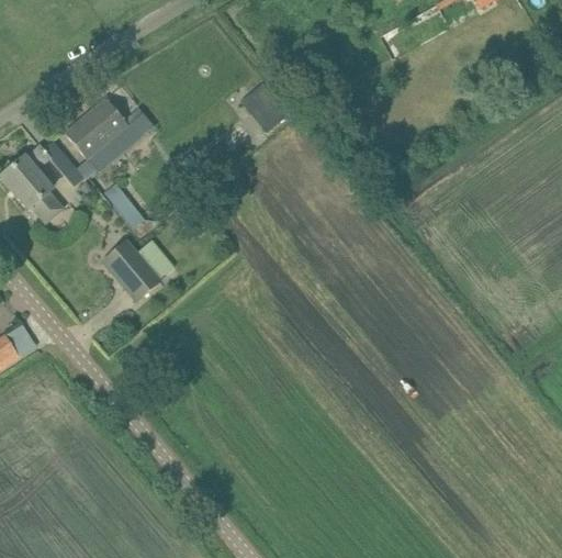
[(442,0),(380,36),(393,58),(480,10),(479,8),(493,0),(442,0)]
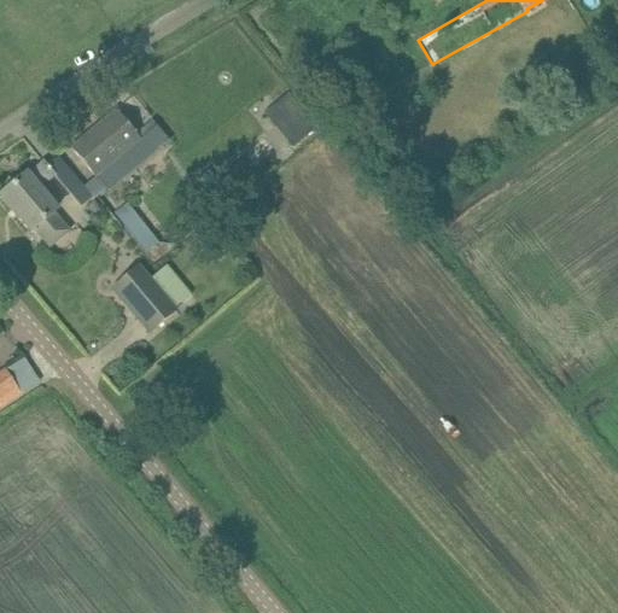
[(256,103),(295,145),(318,124),(286,89),(273,100),(267,93),(256,103)]
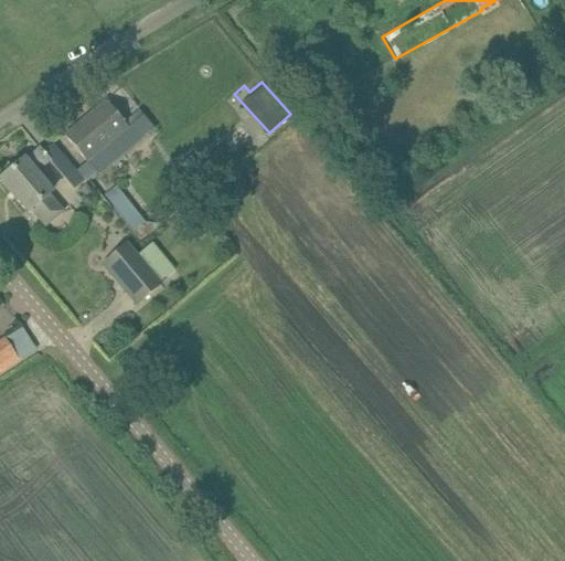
[(62,133),(75,150),(84,160),(74,169),(83,180),(96,169),(86,158),(127,125),(105,97),(62,133)]
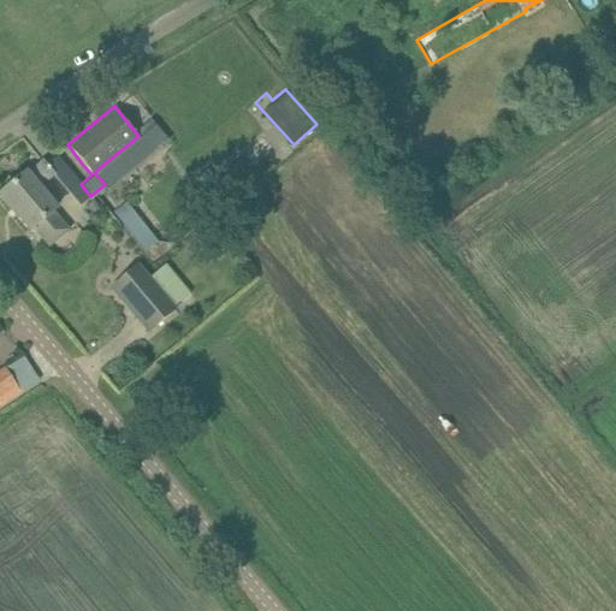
[(262,134),(247,146),(254,154),(270,143),(262,134)]
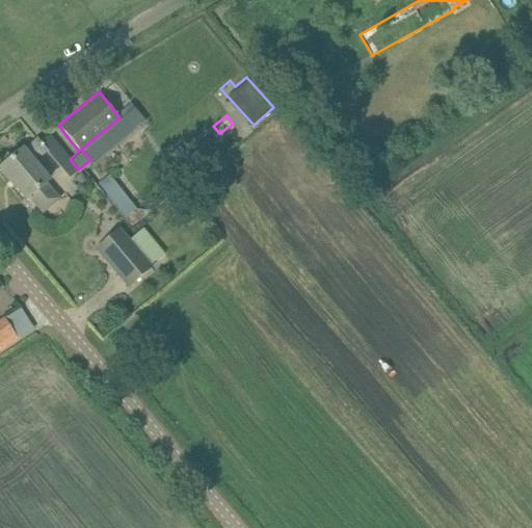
[(23,147),(0,165),(26,196),(29,193),(43,209),(58,195),(45,180),(49,177),(33,159),(47,148),(47,147),(42,139),(37,135),(24,148),(23,147)]
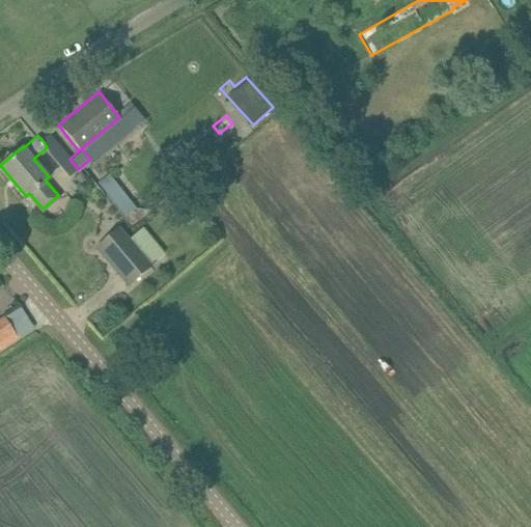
[(174,140),(164,148),(174,161),(185,153),(174,140)]
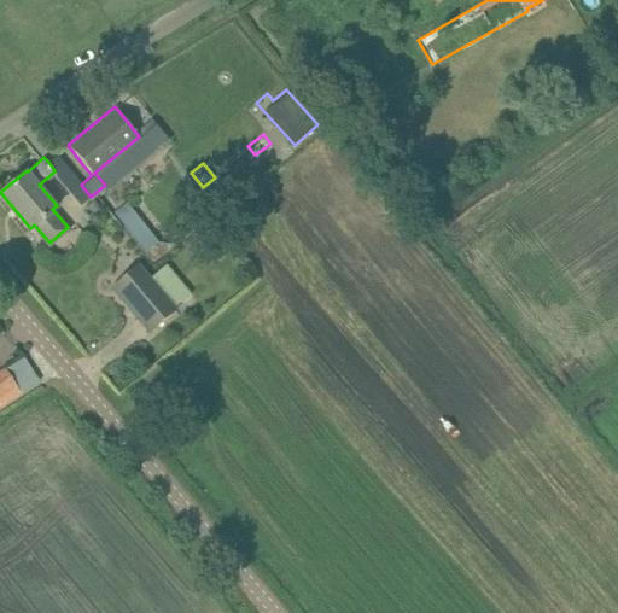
[(158,239),(126,198),(112,209),(145,250),(158,239)]
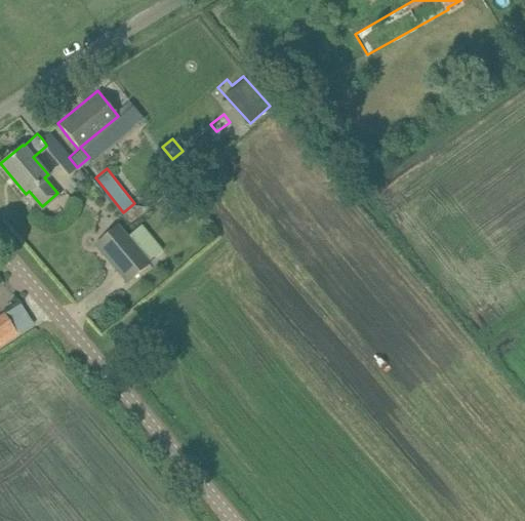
[(197,209),(187,197),(175,206),(186,218),(197,209)]
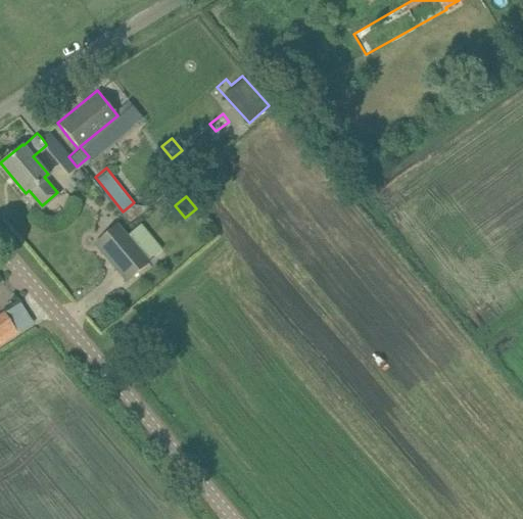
[(95,241),(127,278),(148,260),(116,223),(95,241)]
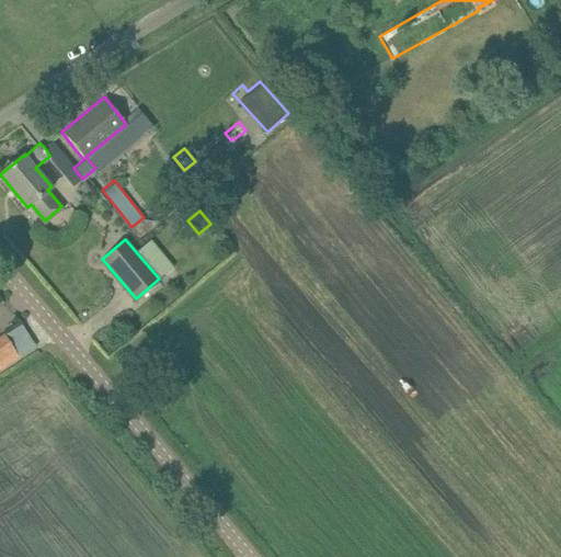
[(19,354),(4,332),(0,334),(0,366),(19,354)]
